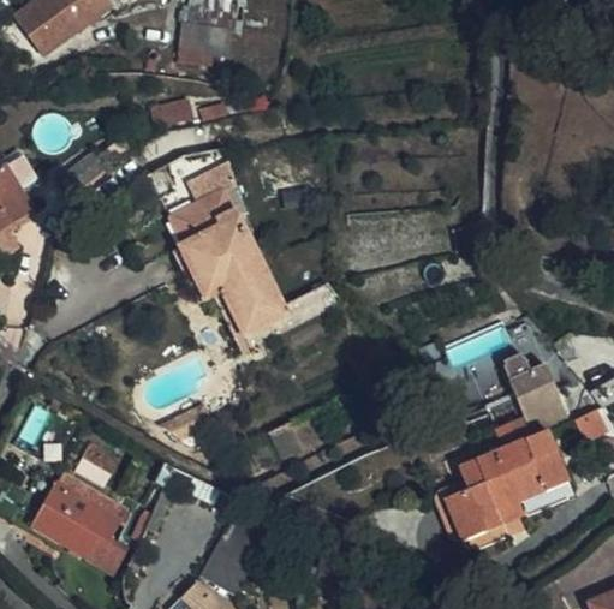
[(57,57),(112,0),(46,0),(24,24),(57,57)]
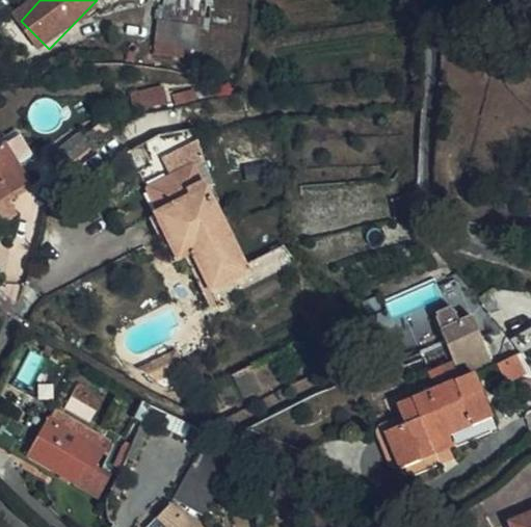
[(209,21),(208,0),(156,0),(154,40),(198,43),(200,21),(209,21)]
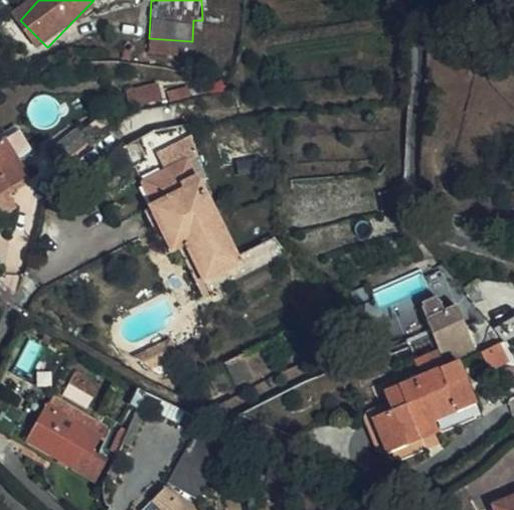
[(53,157),(87,136),(77,124),(45,144),(53,157)]
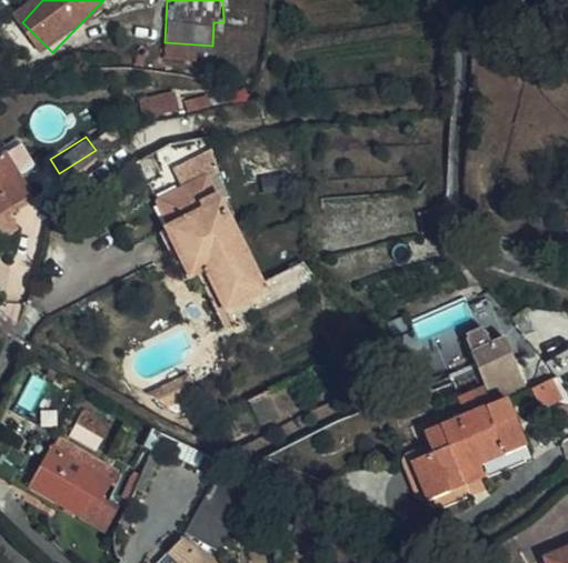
[(0,205),(29,188),(3,150),(0,151),(0,205)]
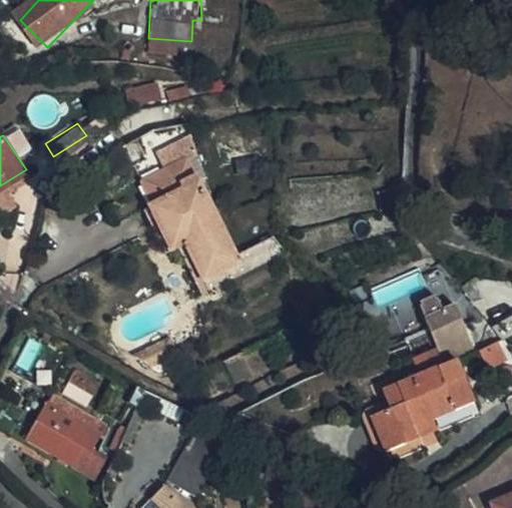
[(168,215),(156,221),(168,245),(172,244),(180,240),(199,276),(235,258),(194,178),(158,196),(168,215)]
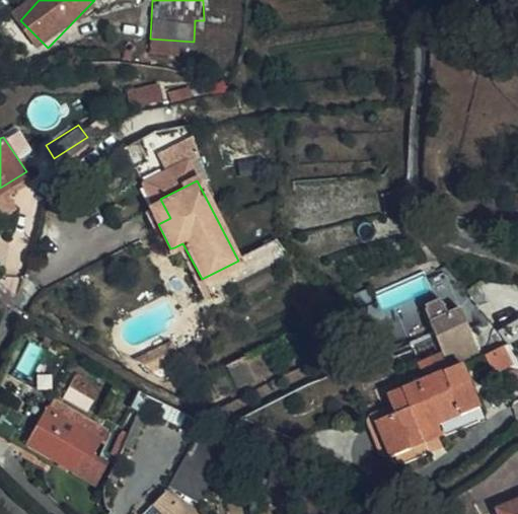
[(151,204),(148,205),(158,224),(170,218),(160,199),(151,204)]
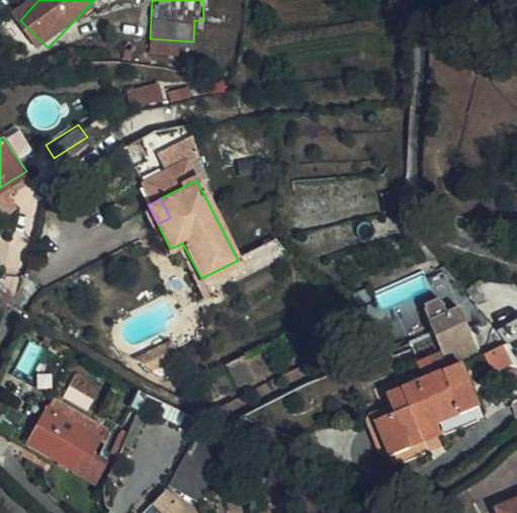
[(192,282),(201,278),(182,243),(174,247),(192,282)]
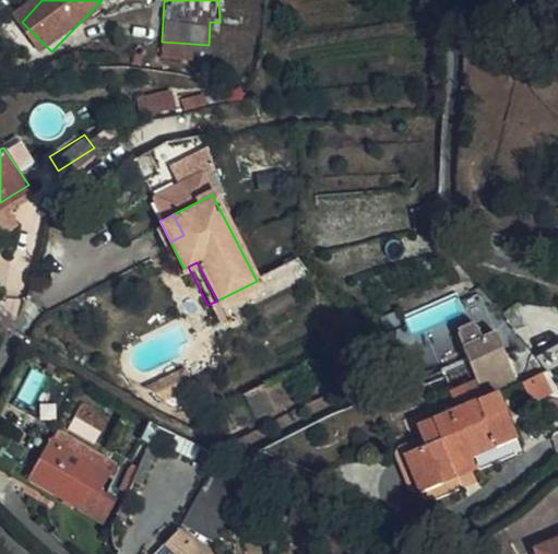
[(511,368),(494,330),(460,342),(478,382),(511,368)]
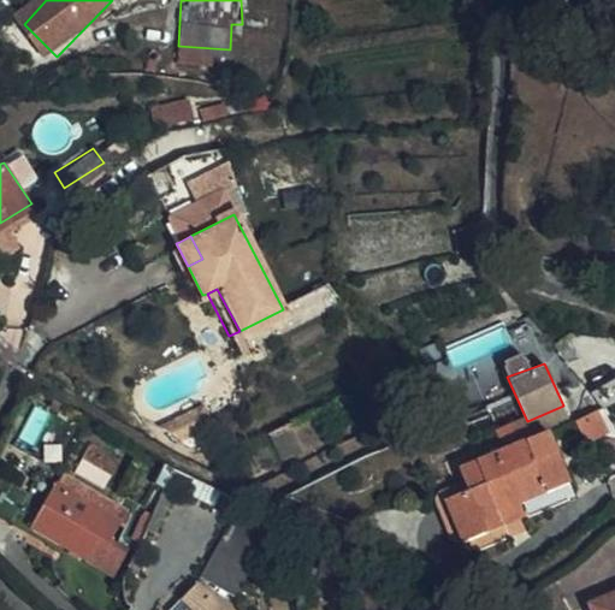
[(609,426),(596,402),(575,413),(586,437),(609,426)]
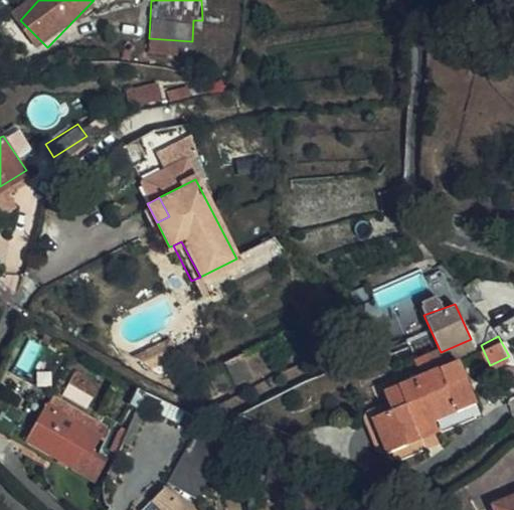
[(248,368),(237,348),(226,353),(237,374),(248,368)]
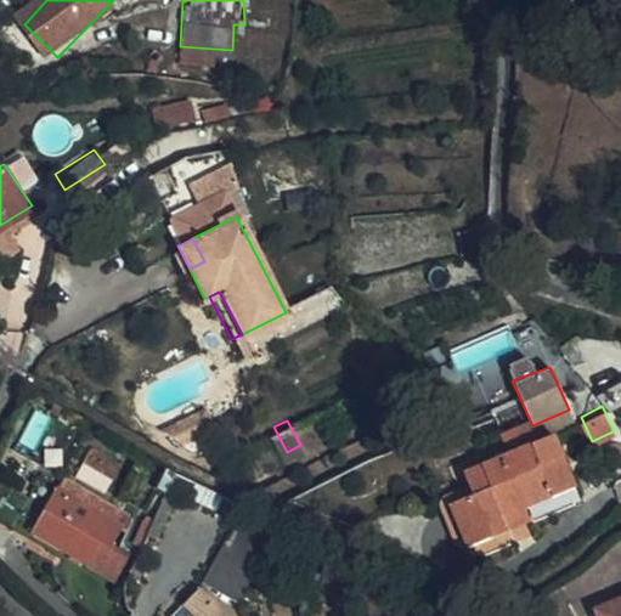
[(535,439),(531,430),(526,420),(500,433),(509,451),(535,439)]
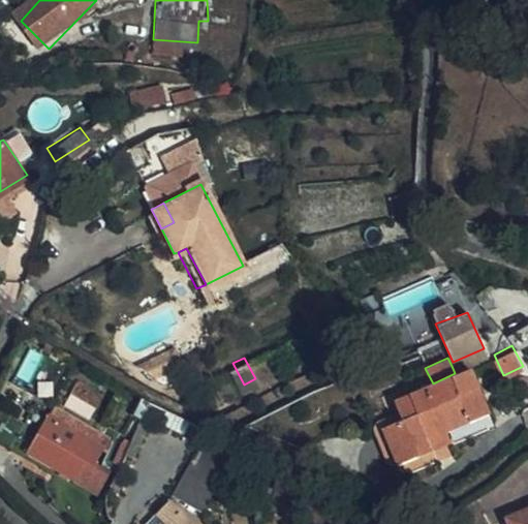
[(468,368),(455,373),(433,383),(413,391),(415,394),(422,456),(435,451),(429,437),(445,430),(489,409),(468,368)]
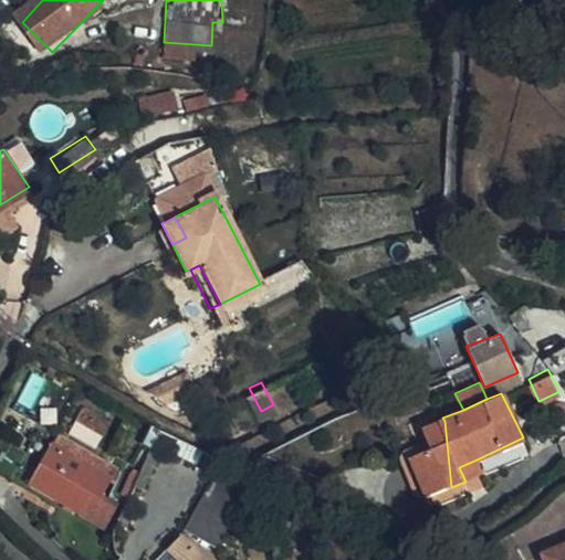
[(249,419),(251,411),(249,404),(249,403),(243,399),(236,399),(230,402),(228,409),(229,415),(236,421),(242,422),(249,419)]
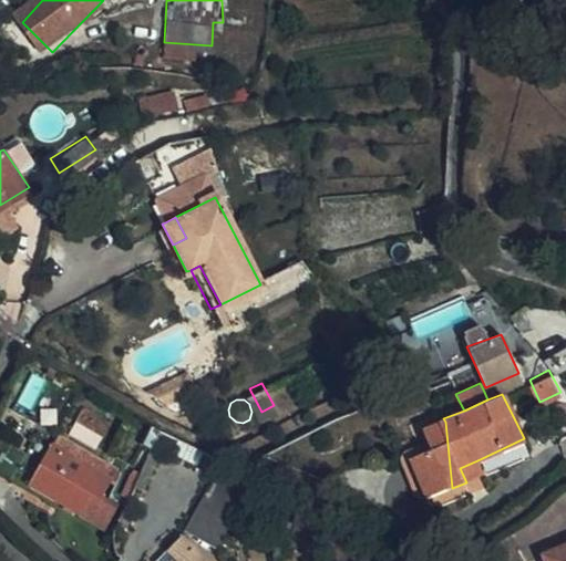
[(445,422),(443,418),(420,429),(428,449),(441,476),(420,485),(426,498),(452,488),(445,422)]
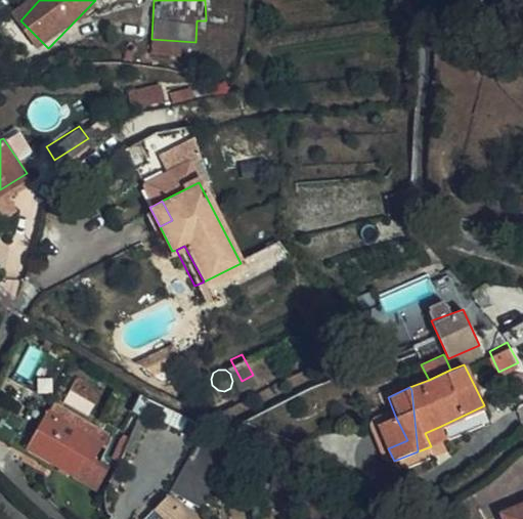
[(132,407),(140,413),(148,396),(143,392),(140,391),(132,407)]
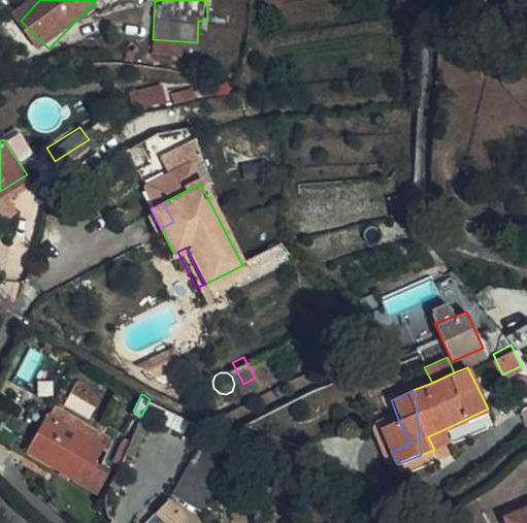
[(150,399),(141,416),(144,418),(153,400),(150,399)]
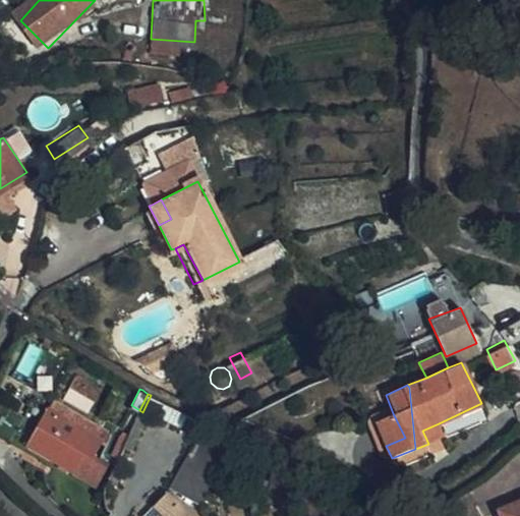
[(98,438),(50,408),(47,407),(40,417),(4,396),(0,403),(0,431),(23,445),(25,443),(70,470),(94,483),(106,463),(92,455),(101,440),(98,438)]
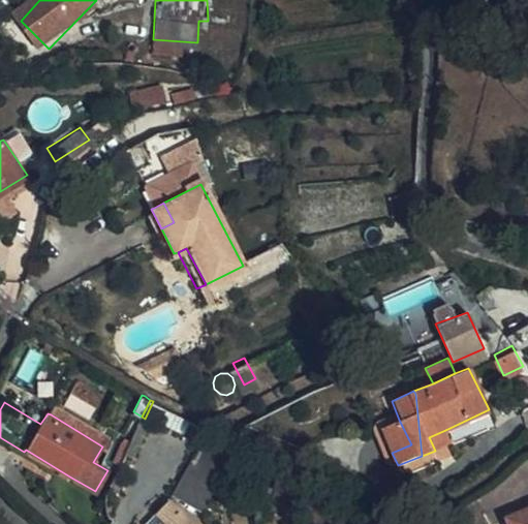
[(57,405),(51,414),(99,444),(105,434),(57,405)]
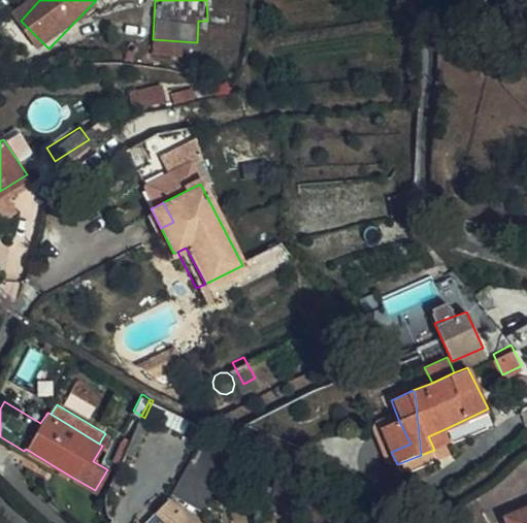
[(410,444),(398,419),(380,427),(391,452),(410,444)]
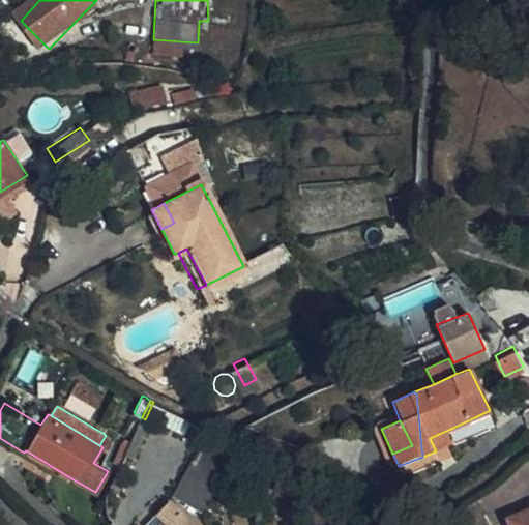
[(430,438),(436,451),(451,444),(446,431),(430,438)]
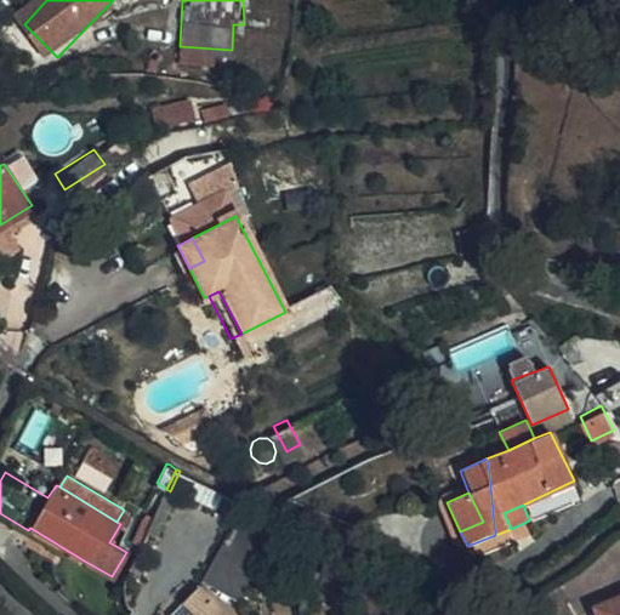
[(228,539),(245,547),(254,551),(262,530),(237,519),(228,539)]
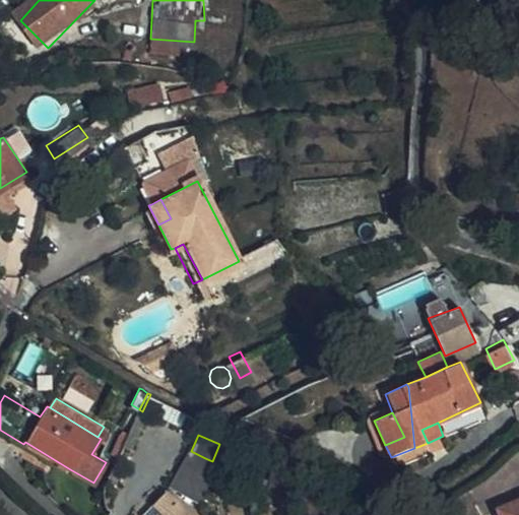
[(167,491),(187,503),(205,458),(191,451),(185,449),(167,491)]
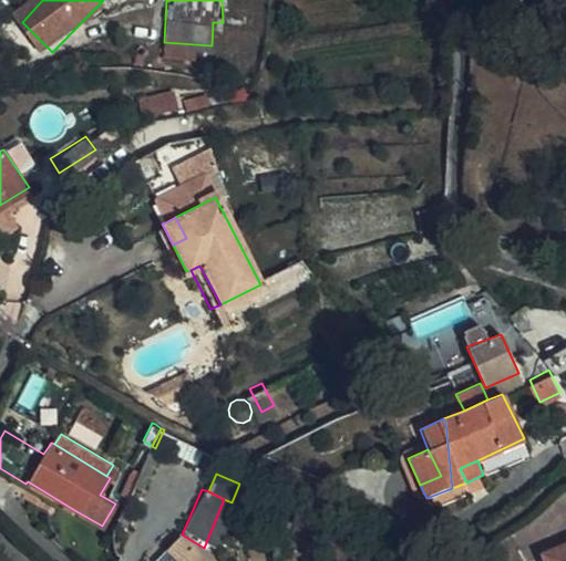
[(219,560),(204,548),(182,534),(178,532),(165,548),(177,559),(175,560),(219,560)]
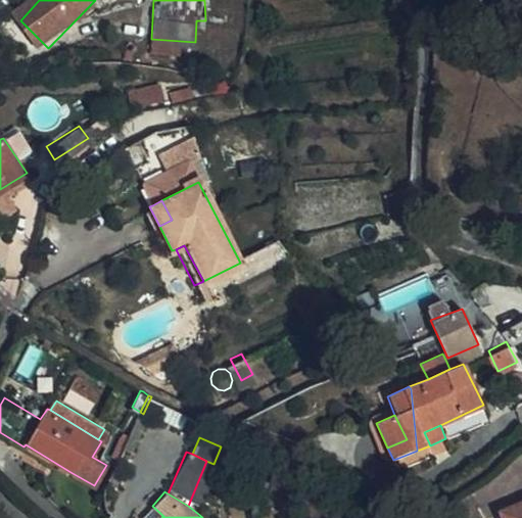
[(521,498),(499,509),(502,517),(521,517),(521,498)]
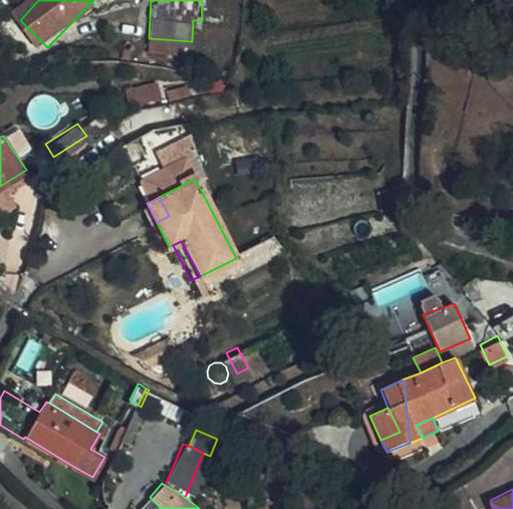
[(159,508),(161,507),(150,497),(148,495),(137,506),(140,508),(159,508)]
